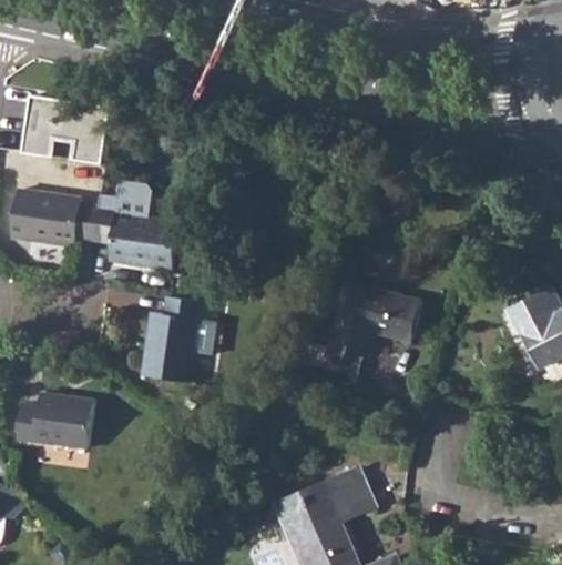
[(65,157),(106,162),(113,103),(31,94),(24,152),(65,157)]
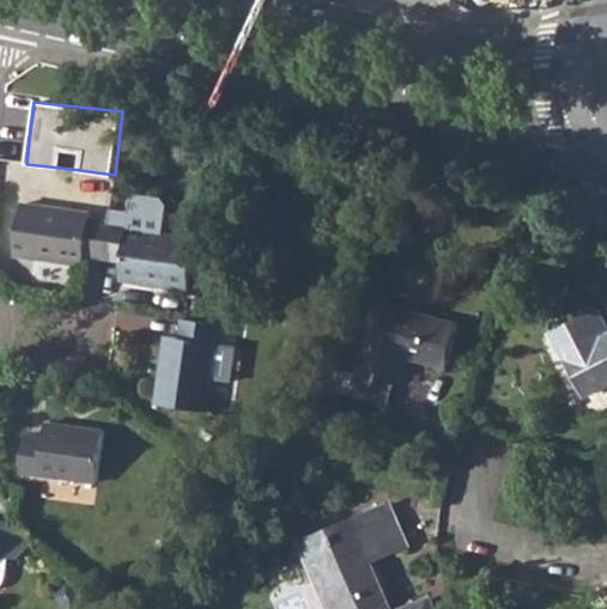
[(84,174),(80,201),(105,203),(108,176),(84,174)]
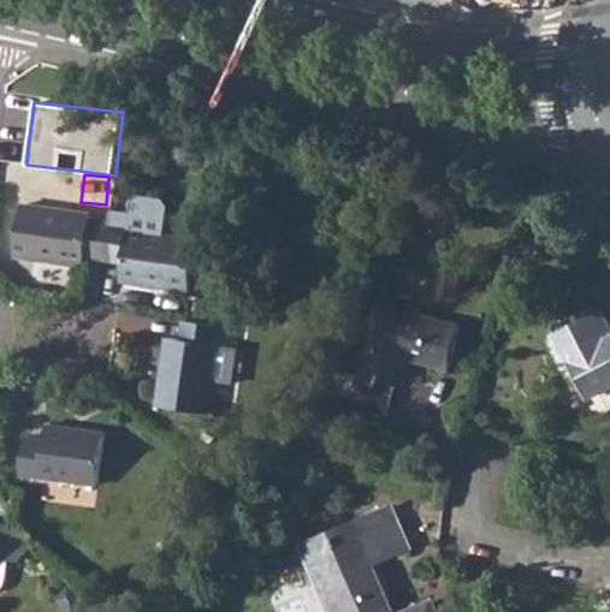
[(17,206),(10,257),(78,267),(80,257),(99,261),(104,227),(84,225),(86,217),(17,206)]
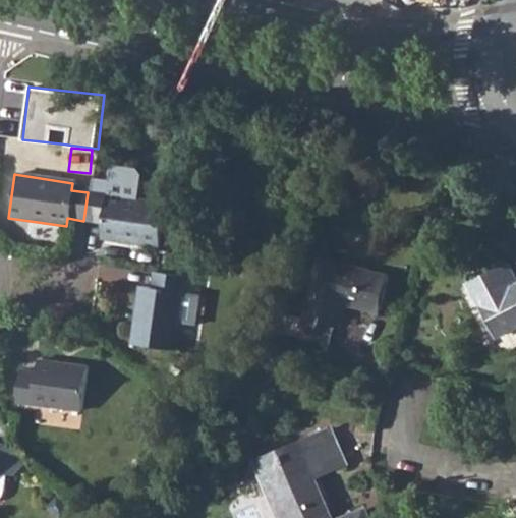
[(88,192),(83,221),(100,223),(98,238),(156,247),(162,204),(88,192)]
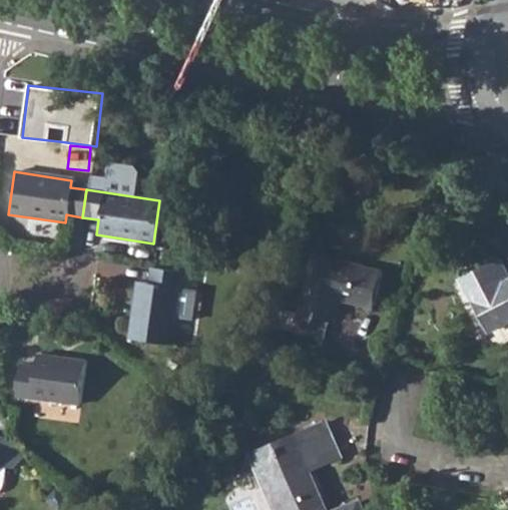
[(297,221),(309,228),(315,219),(302,212),(297,221)]
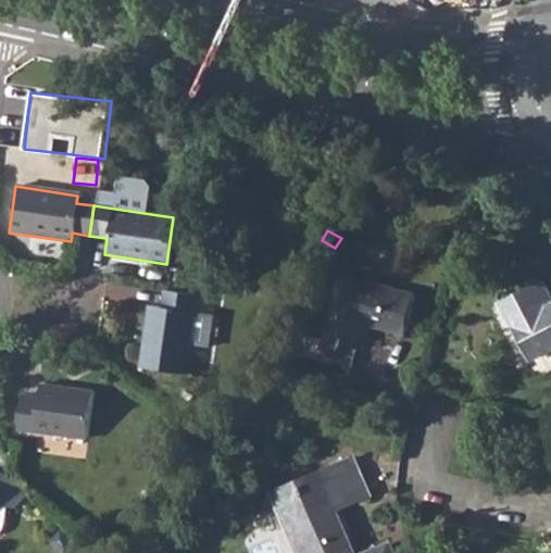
[(363,325),(399,334),(409,297),(336,278),(320,342),(299,337),(295,355),(347,368),(351,350),(357,351),(363,325)]
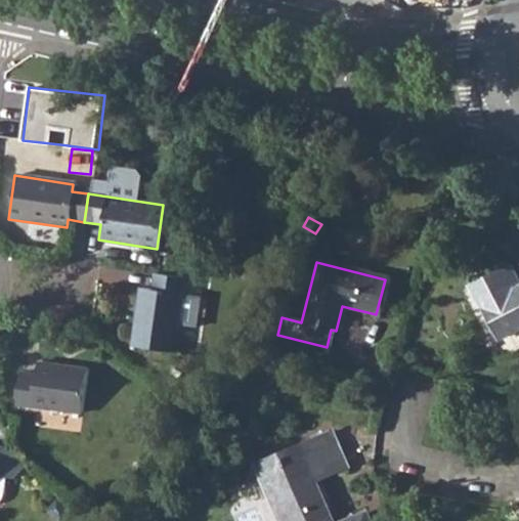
[(492,339),(518,324),(518,322),(518,281),(514,285),(503,265),(463,287),(492,339)]
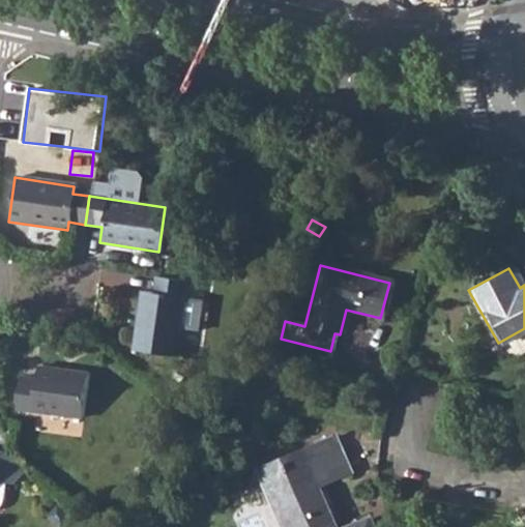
[(153,277),(151,293),(139,292),(132,351),(175,356),(185,282),(173,280),(153,277)]
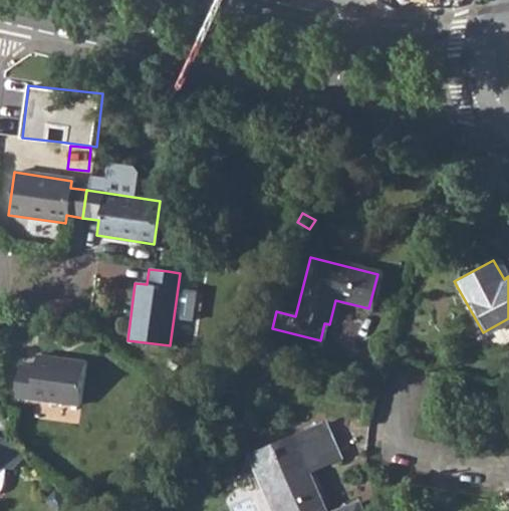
[(18,366),(13,397),(77,407),(83,363),(35,356),(33,368),(18,366)]
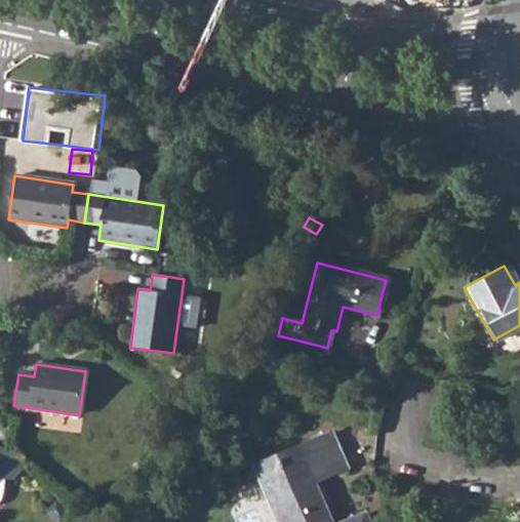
[(366,521),(364,516),(351,521),(330,521),(314,482),(344,470),(329,437),(252,469),(267,502),(268,500),(277,521),(366,521)]
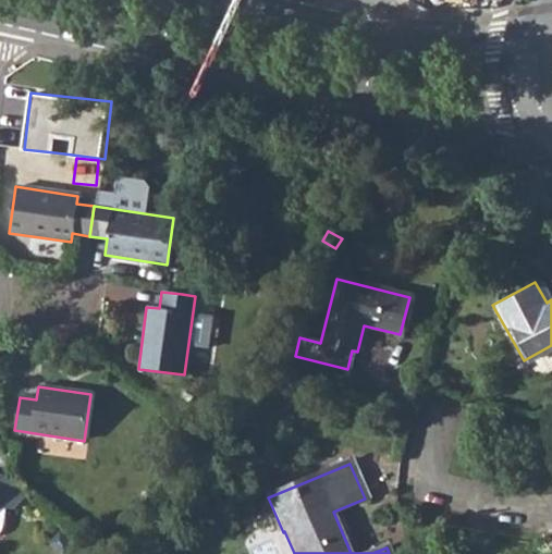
[(0,508),(2,509),(10,511),(24,495),(8,480),(0,479),(0,508)]
